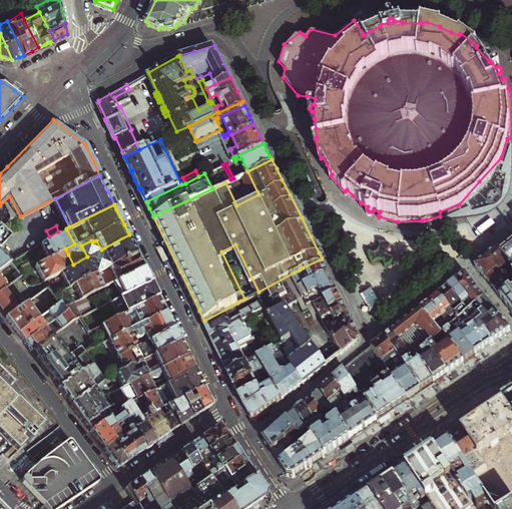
[(2,227),(0,228),(0,270),(10,263),(0,247),(0,246),(11,239),(2,227)]
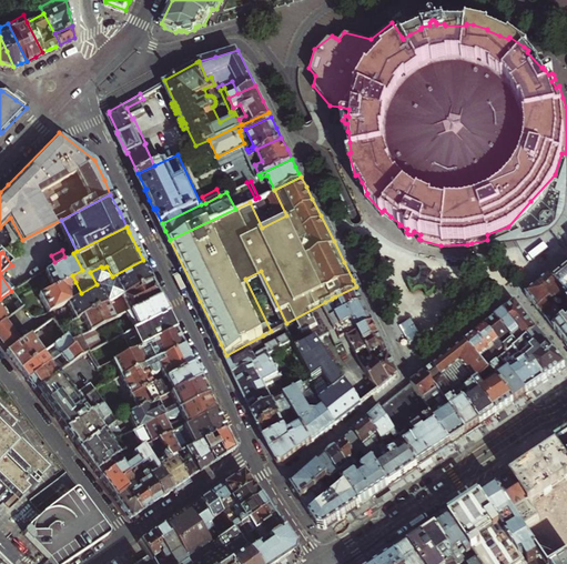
[(64,301),(73,296),(68,286),(76,282),(72,275),(82,270),(73,253),(64,257),(54,262),(46,267),(52,280),(44,283),(47,288),(40,292),(47,304),(50,309),(64,301)]
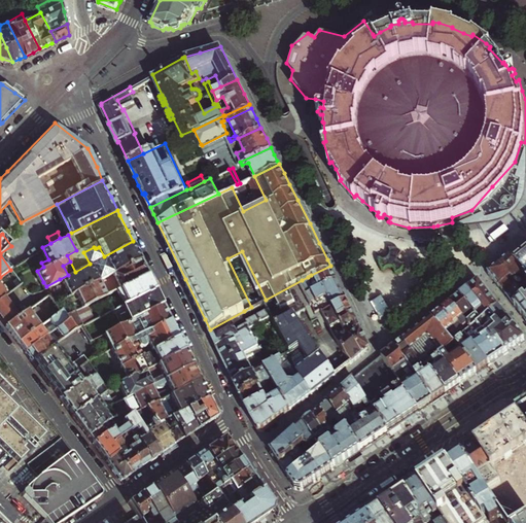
[(70,292),(74,290),(99,278),(92,266),(95,265),(98,268),(105,264),(105,259),(108,258),(114,271),(140,256),(138,251),(133,241),(104,256),(90,264),(75,272),(68,275),(60,279),(61,281),(63,281),(64,281),(70,292)]
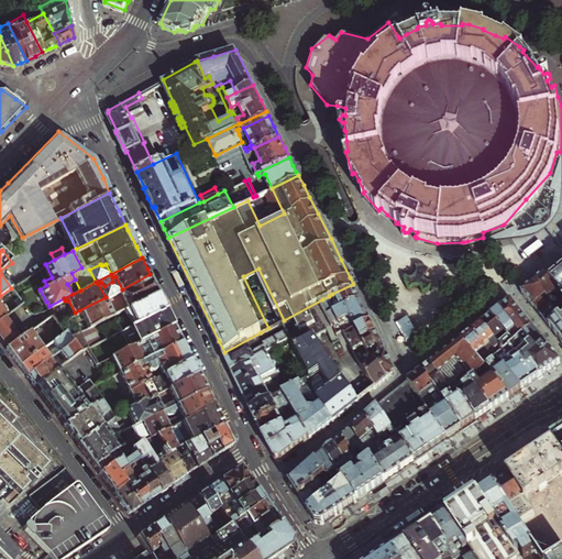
[(561,264),(555,271),(549,275),(561,292),(561,264)]
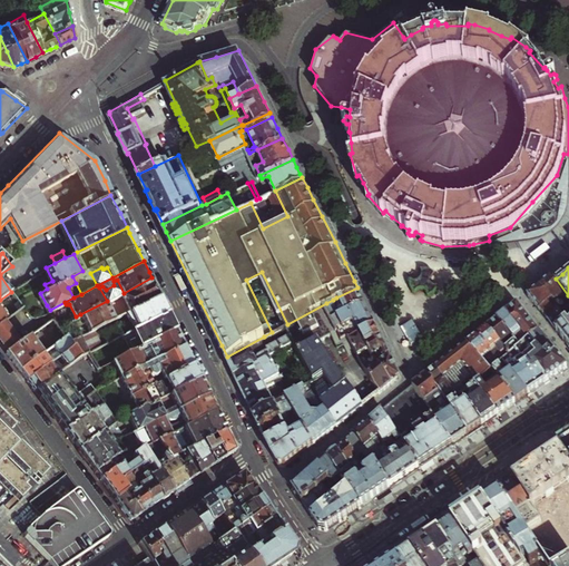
[(543,312),(548,318),(559,310),(567,320),(568,321),(568,295),(556,279),(551,273),(546,277),(536,286),(528,292),(535,300),(543,312)]
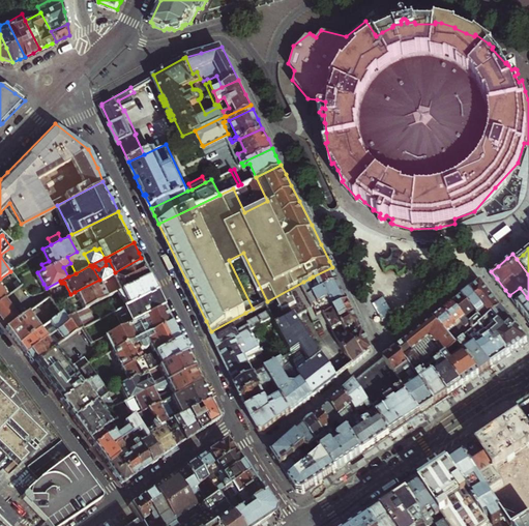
[(148,272),(145,266),(141,258),(115,272),(122,287),(148,272)]
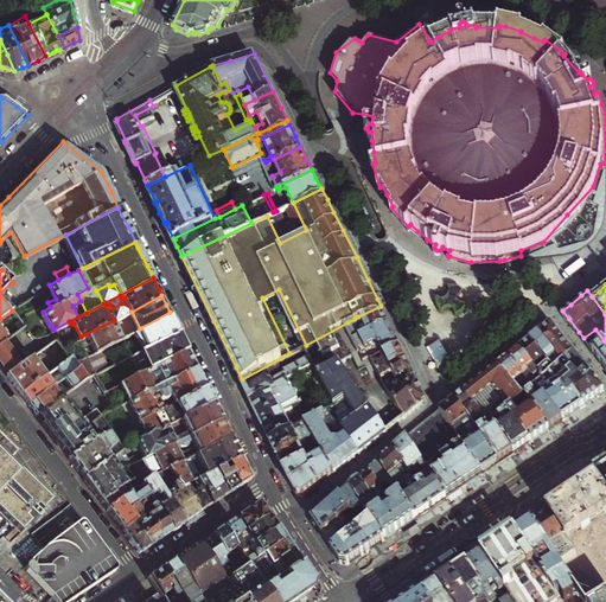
[(106,306),(114,320),(132,312),(125,298),(121,299),(121,303),(113,308),(109,305),(106,306)]
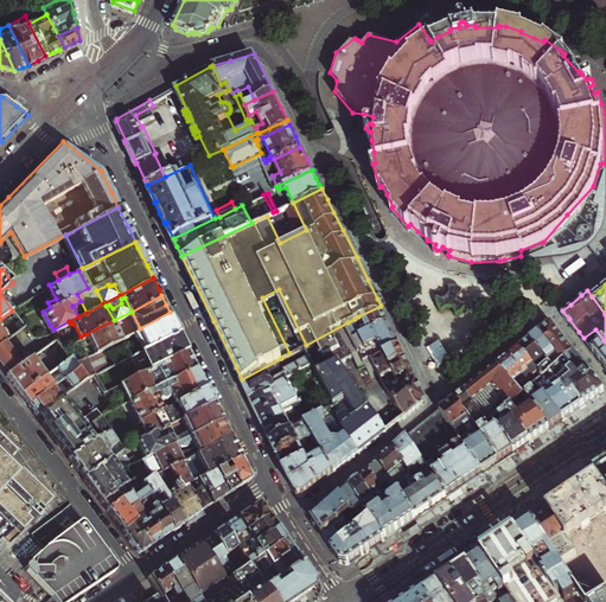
[(359,328),(355,319),(348,322),(353,335),(372,326),(387,318),(384,313),(381,306),(358,316),(359,319),(362,318),(365,325),(359,328)]
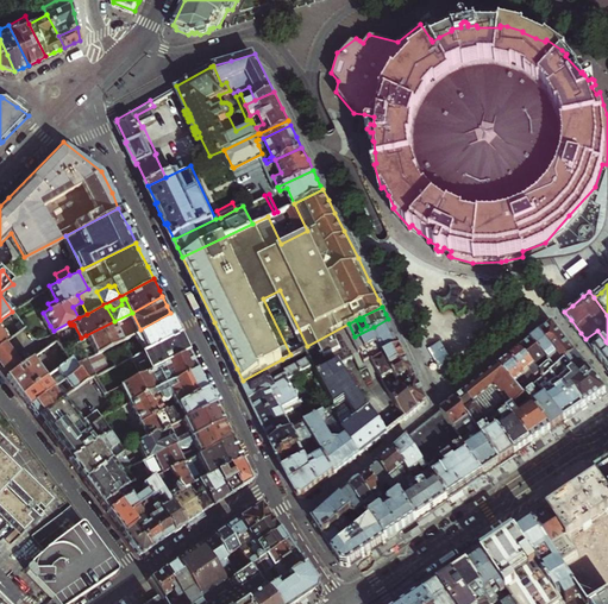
[(16,309),(12,312),(0,320),(0,343),(5,340),(25,326),(16,309)]
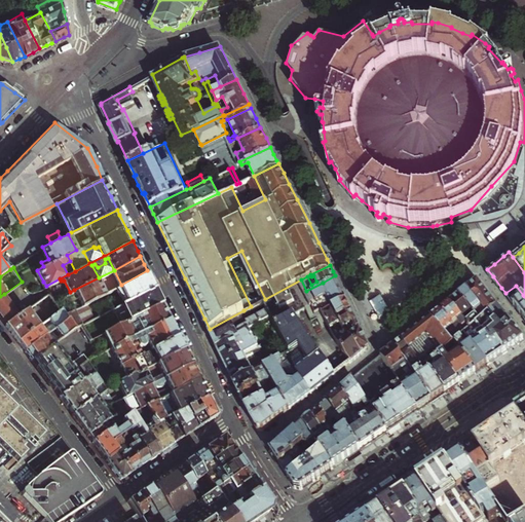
[(151,278),(147,270),(121,285),(128,299),(154,286),(151,278)]
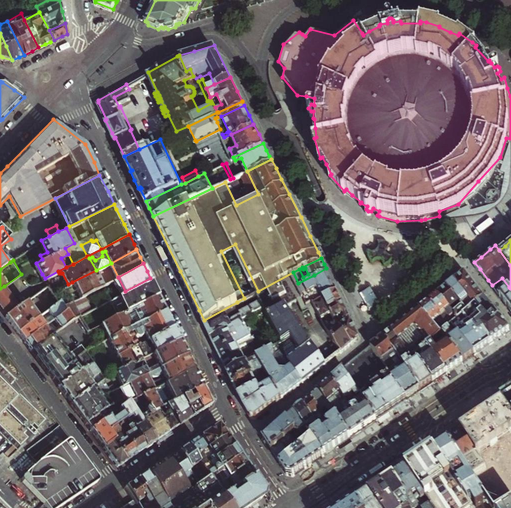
[(314,275),(298,283),(303,292),(308,290),(309,292),(318,287),(323,297),(337,289),(332,280),(326,268),(314,275)]
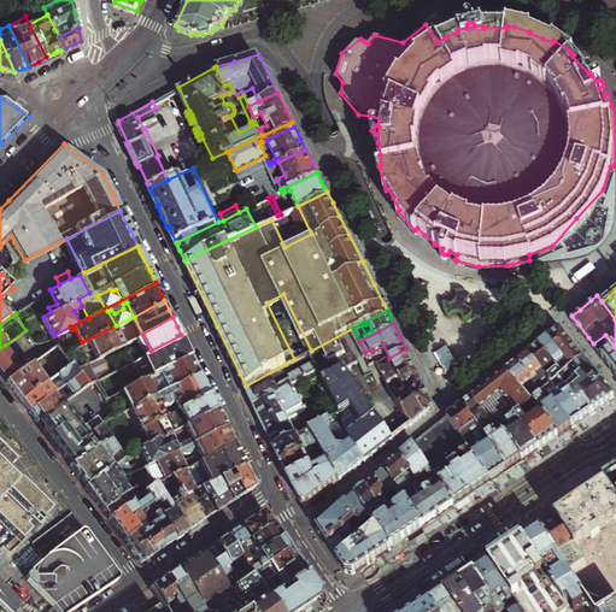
[(123,342),(116,325),(87,340),(95,357),(105,352),(123,342)]
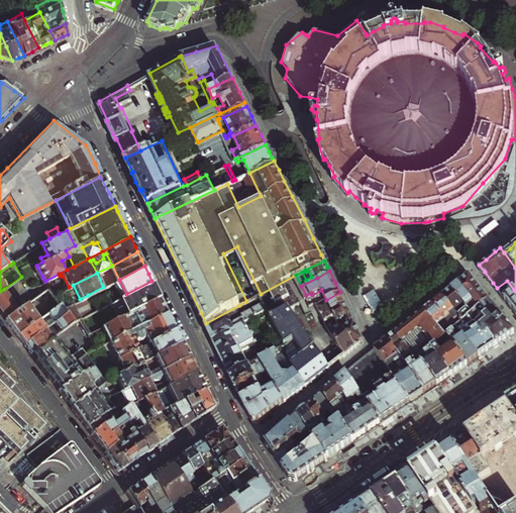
[(457,326),(481,355),(505,339),(508,337),(515,333),(515,331),(506,319),(508,318),(489,296),(488,296),(470,273),(441,294),(465,320),(457,326)]
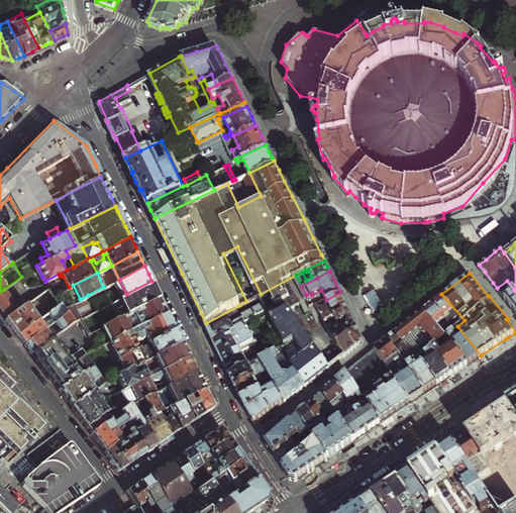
[(113,300),(120,315),(160,295),(156,289),(151,281),(126,294),(113,300)]
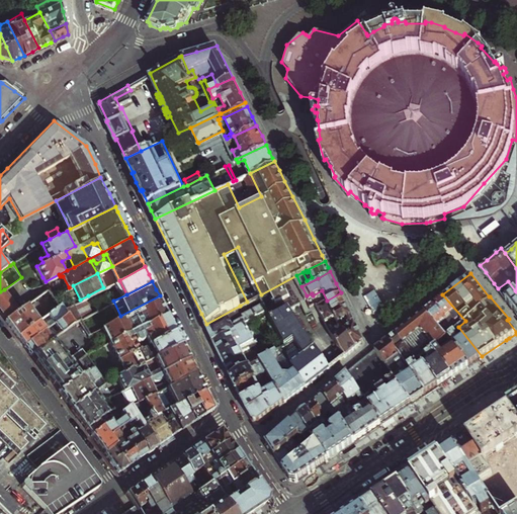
[(503,293),(506,297),(515,290),(508,281),(498,288),(503,293)]
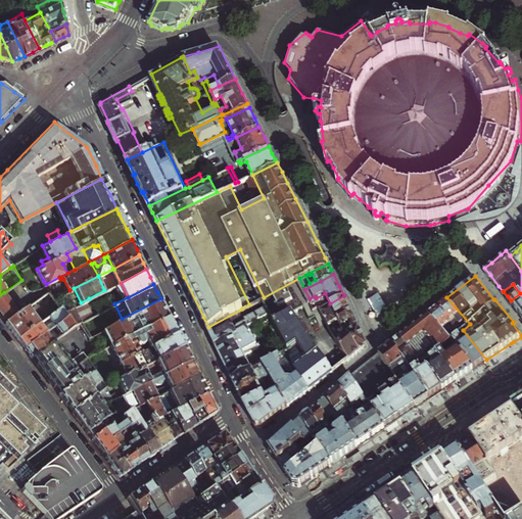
[(35,300),(18,312),(6,321),(13,330),(18,337),(40,323),(31,311),(53,294),(50,290),(35,300)]
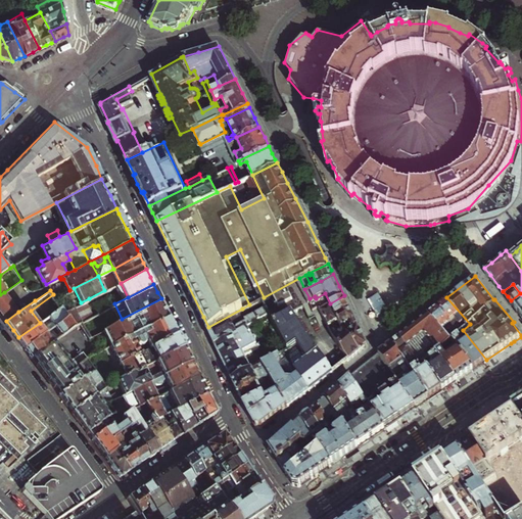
[(18,312),(4,292),(0,294),(0,312),(0,313),(6,321),(18,312)]
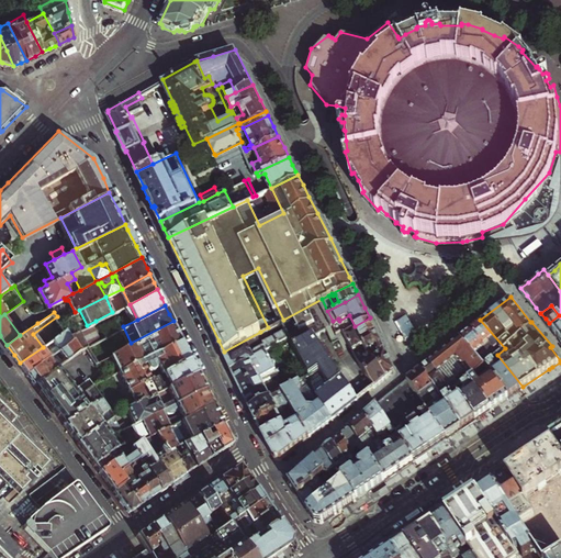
[(560,337),(560,316),(559,315),(549,323),(560,337)]
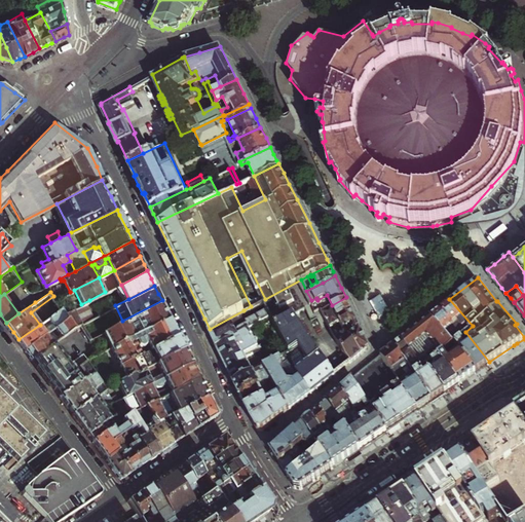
[(338,314),(351,307),(349,304),(346,297),(332,305),(338,314)]
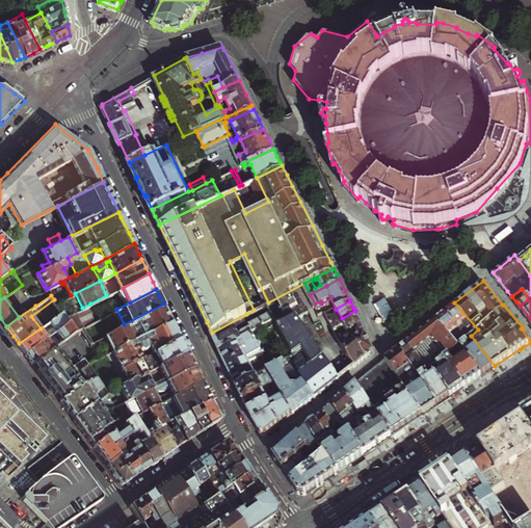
[(469,338),(471,336),(478,330),(454,302),(450,307),(446,310),(469,338)]
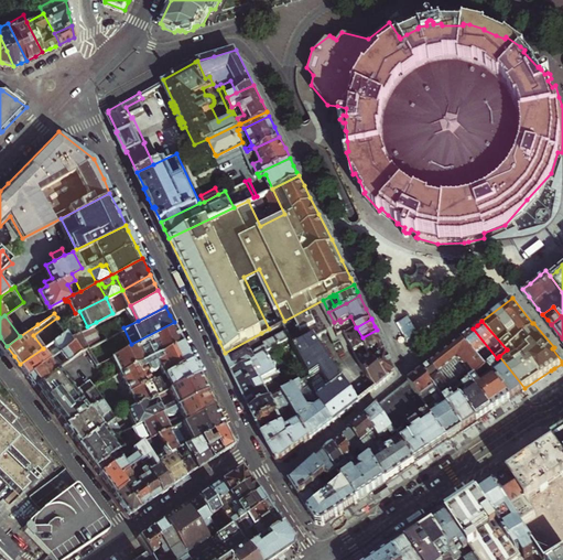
[(104,337),(96,322),(87,326),(79,331),(87,346),(104,337)]
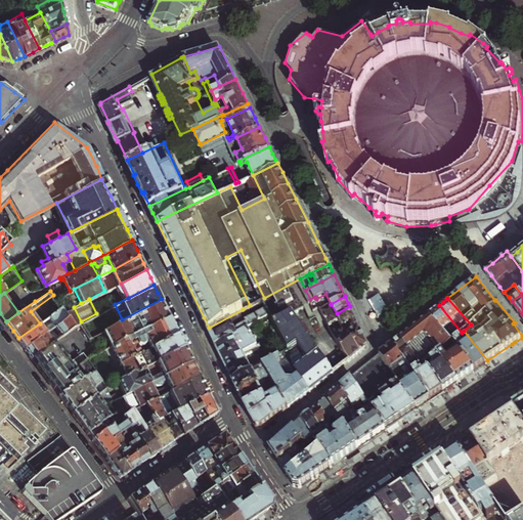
[(103,329),(112,343),(169,315),(165,307),(162,299),(122,319),(103,329)]
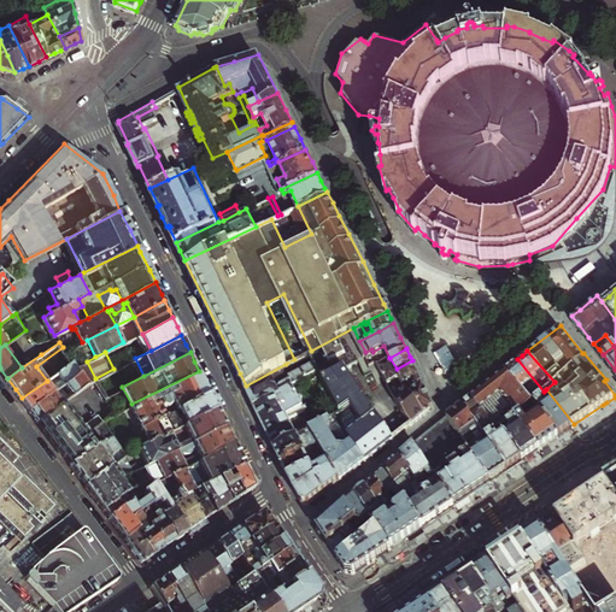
[(397,369),(389,358),(380,364),(389,381),(400,375),(397,369)]
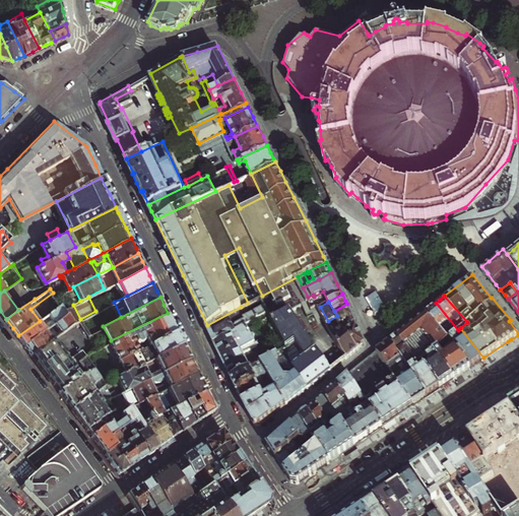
[(214,340),(248,321),(268,310),(266,303),(245,315),(241,307),(207,325),(211,332),(212,334),(214,340)]
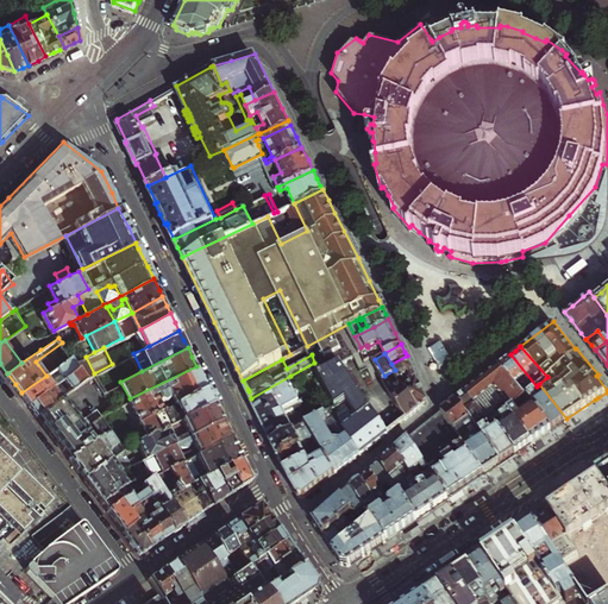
[(527,395),(537,387),(511,354),(506,358),(499,364),(527,395)]
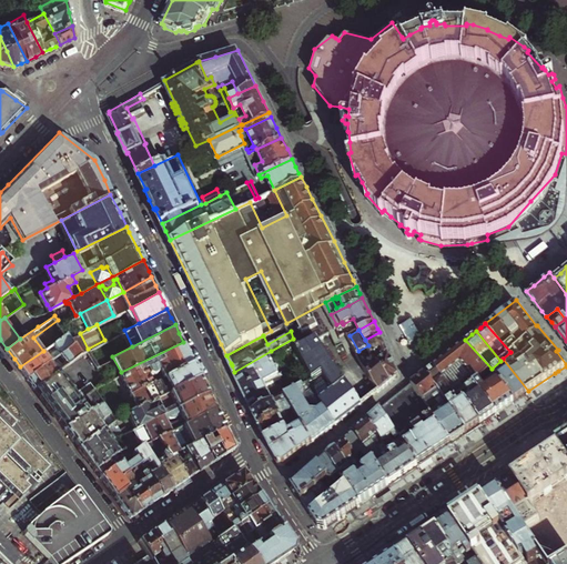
[(365,340),(368,345),(376,355),(392,378),(396,374),(400,372),(380,332),(365,340)]
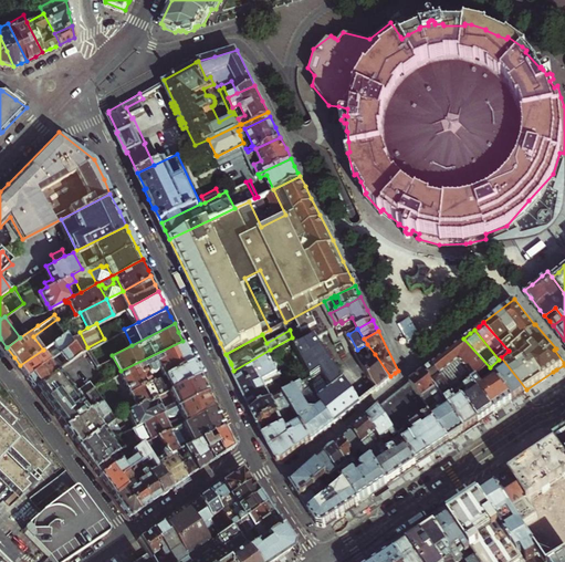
[(43,350),(20,365),(25,372),(28,375),(72,342),(70,337),(66,332),(43,350)]
